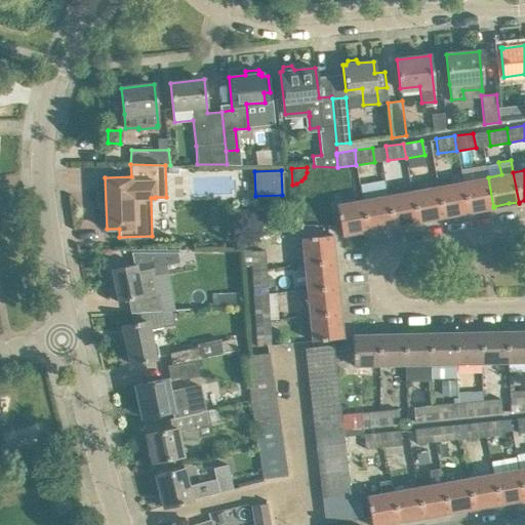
[(493,208),(493,207),(488,177),(462,182),(468,211),(492,206),(493,208)]
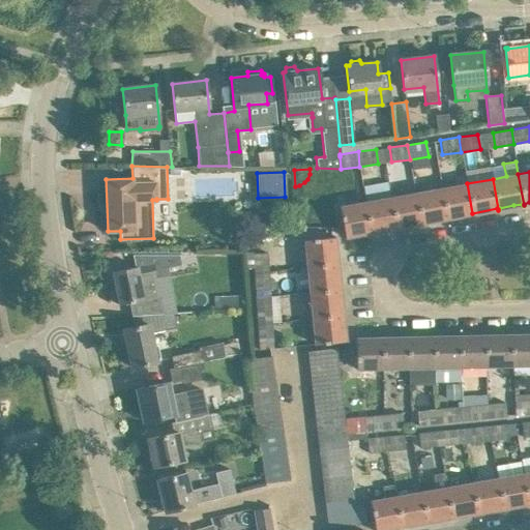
[(447,217),(472,213),(467,183),(442,187),(447,217)]
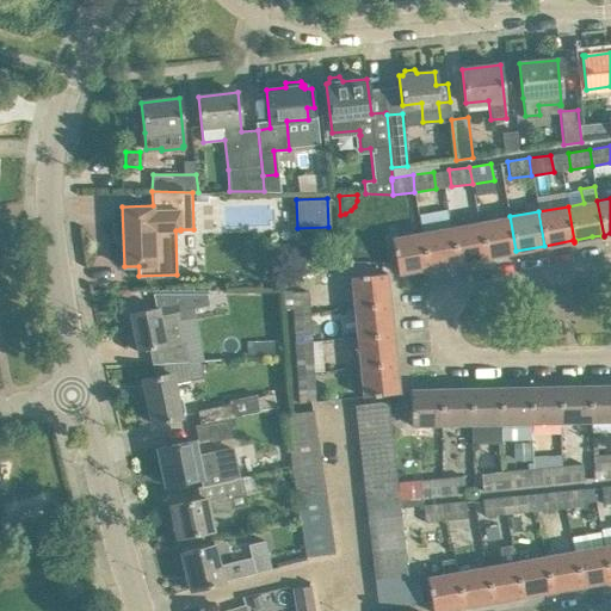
[(486,255),(516,251),(510,216),(480,222),(486,255)]
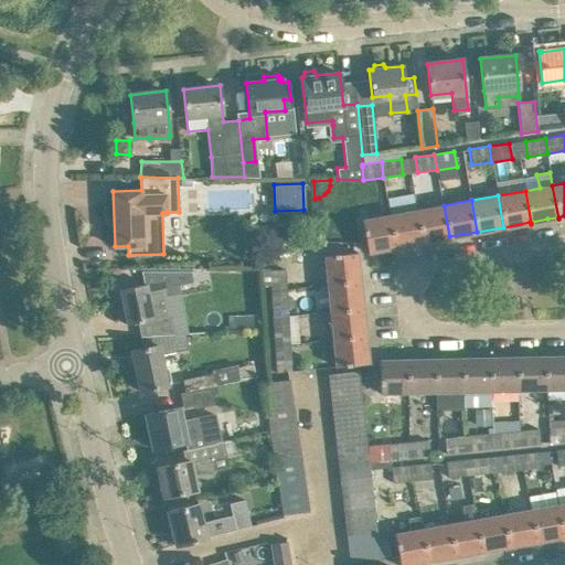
[(423,242),(449,236),(444,205),(417,210),(423,242)]
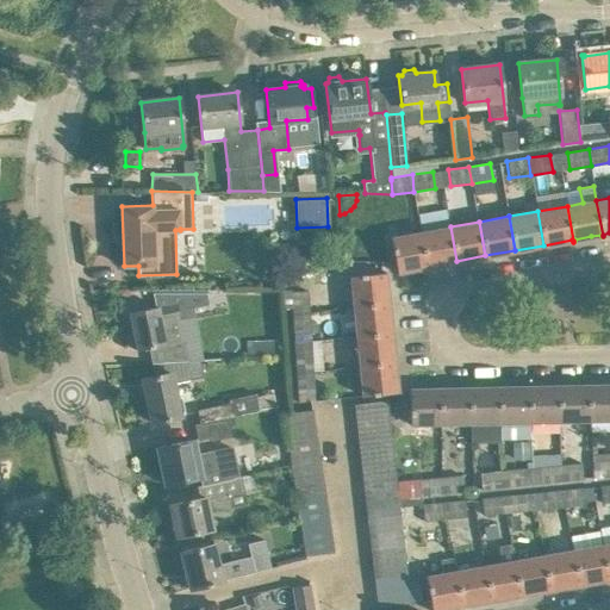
[(427,266),(456,261),(450,226),(421,232),(427,266)]
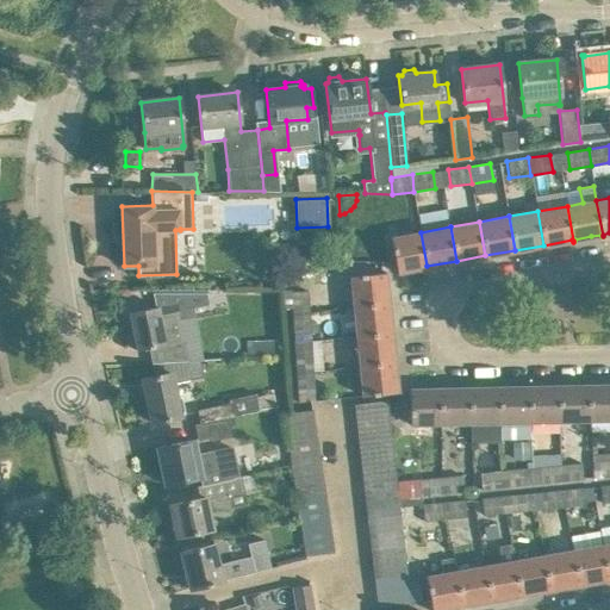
[(398,272),(427,266),(421,232),(391,237),(397,273),(398,273),(398,272)]
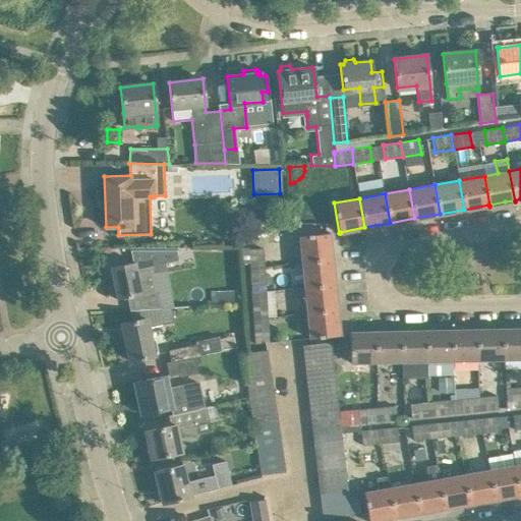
[(301,262),(331,258),(329,234),(330,234),(330,232),(299,235),(301,262)]
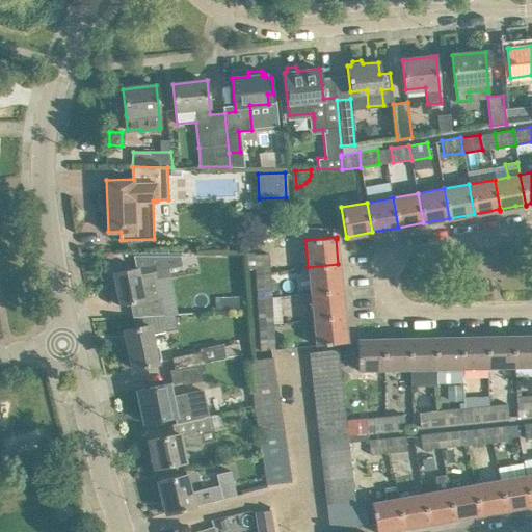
[(255,276),(269,275),(268,254),(254,255),(255,276)]
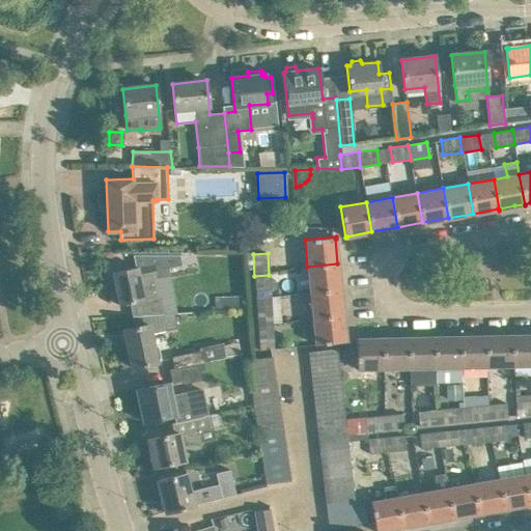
[(114,289),(112,291),(114,302),(116,304),(119,303),(119,305),(130,303),(132,315),(173,313),(176,313),(168,273),(168,269),(182,266),(179,254),(132,254),(135,267),(112,271),(116,289),(114,289)]
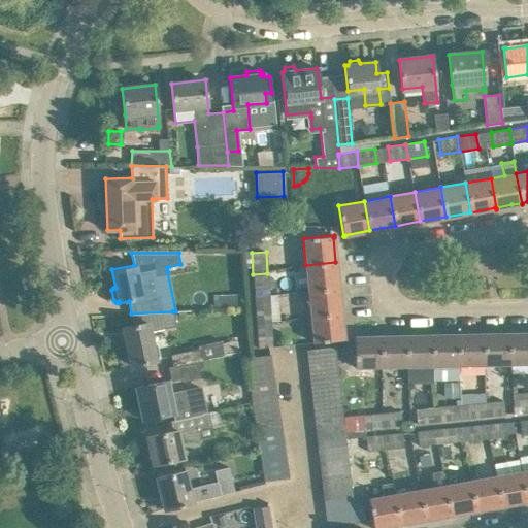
[(308,291),(338,288),(335,262),(305,265),(308,291)]
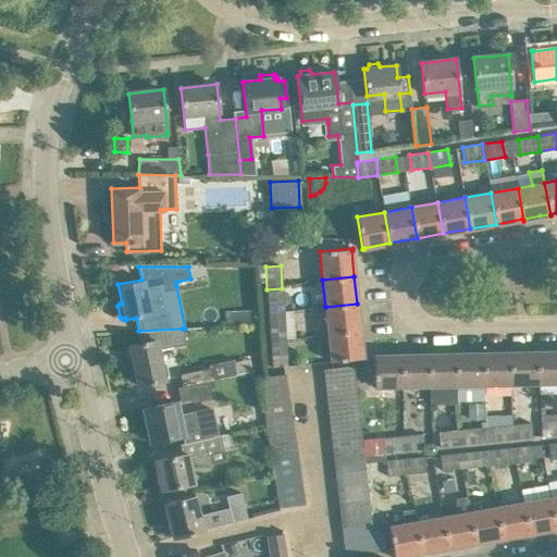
[(282,288),(267,289),(268,305),(284,304),(282,288)]
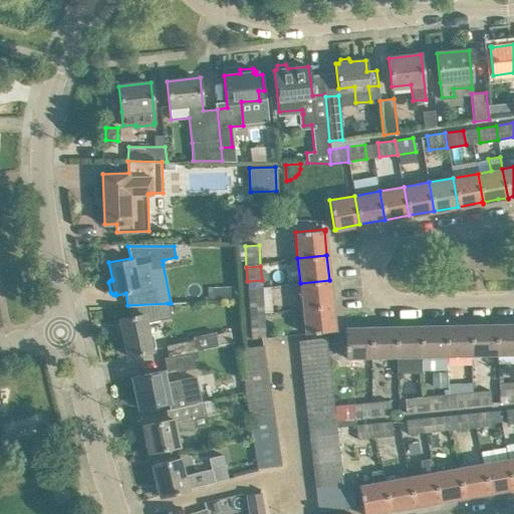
[(302,307),(331,305),(329,280),(300,283),(302,307)]
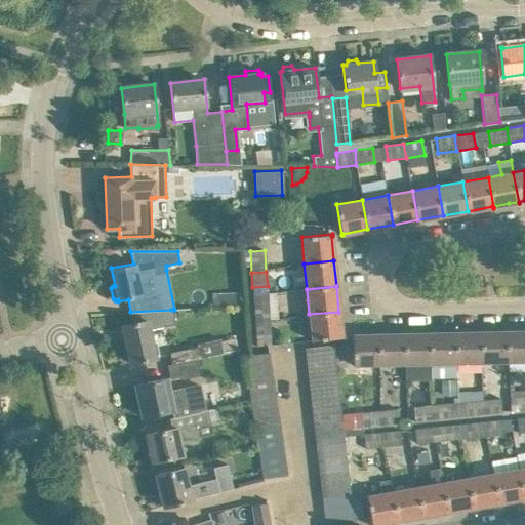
[(268,293),(253,294),(254,321),(270,320),(268,293)]
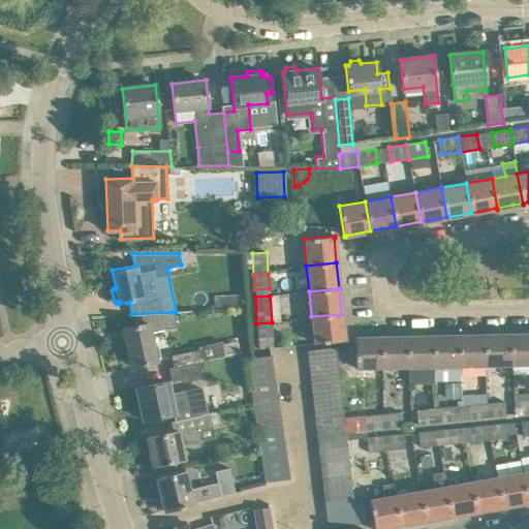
[(156,361),(150,332),(176,327),(173,312),(131,314),(133,325),(124,328),(128,349),(124,350),(127,363),(131,363),(132,366),(156,361)]
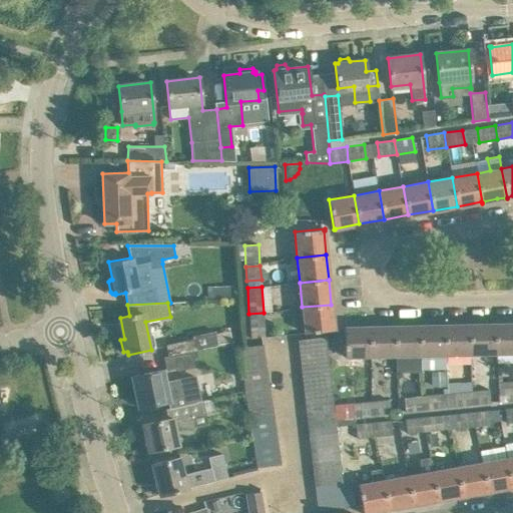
[(305,333),(335,330),(335,329),(333,329),(331,305),(302,307),(305,333)]
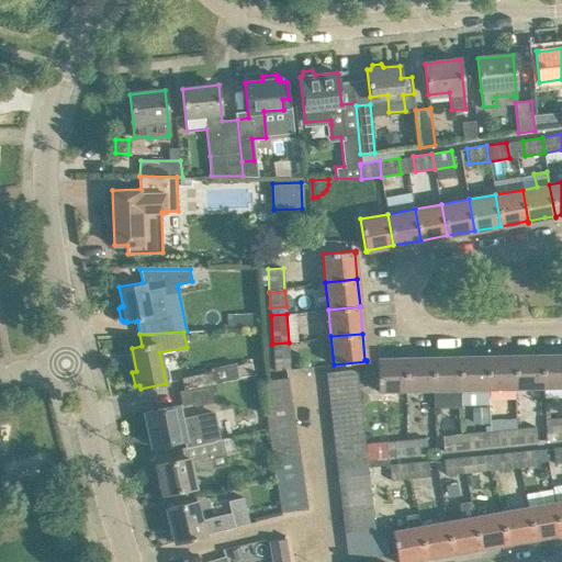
[(289,343),(272,344),(273,362),(290,361),(289,343)]
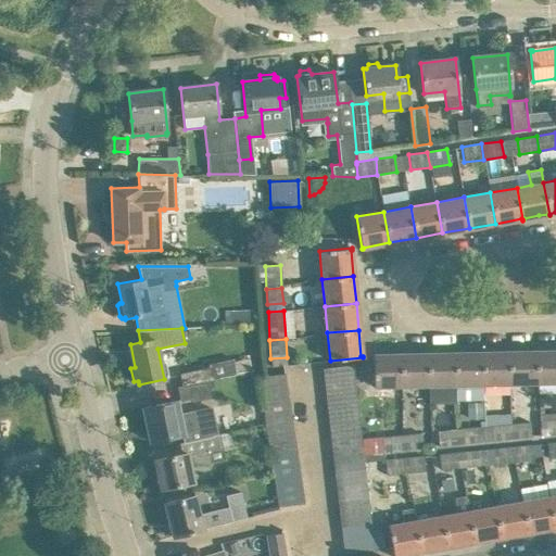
[(538,383),(555,382),(555,351),(536,352),(538,383)]
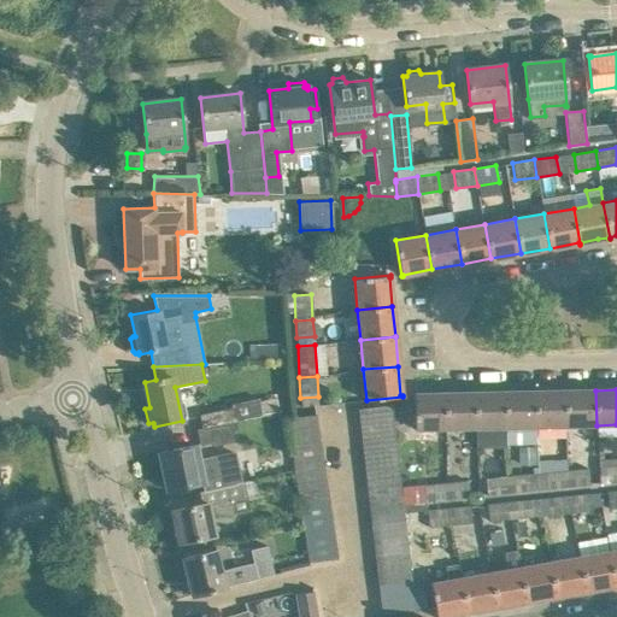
[(566,425),(597,425),(595,391),(565,392),(566,425)]
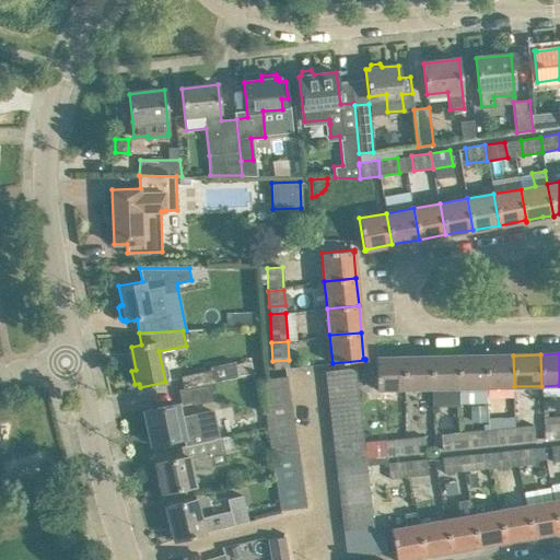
[(486,403),(487,387),(486,356),(458,357),(459,387),(461,404),(486,403)]
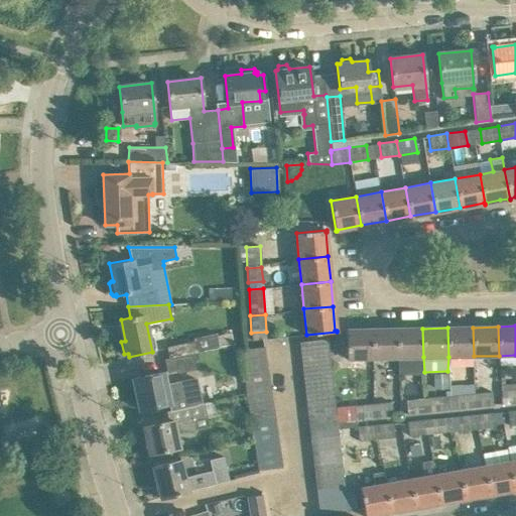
[(448,357),(474,356),(473,328),(447,328),(448,357)]
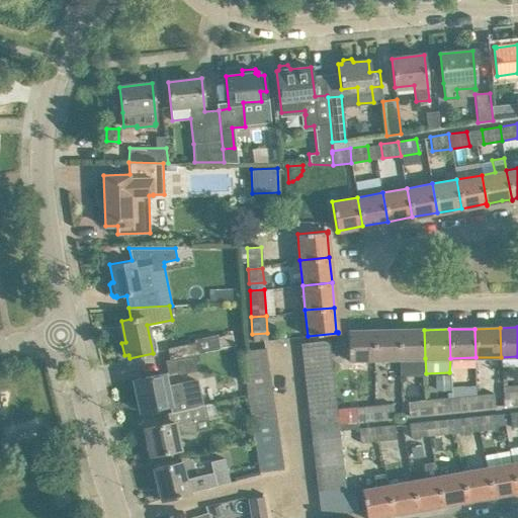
[(374,359),(373,331),(349,331),(349,330),(347,330),(348,360),(374,359)]
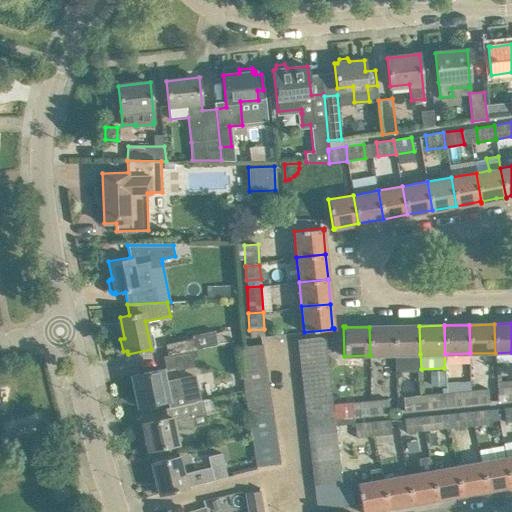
[(370,355),(395,355),(394,326),(369,327),(370,355)]
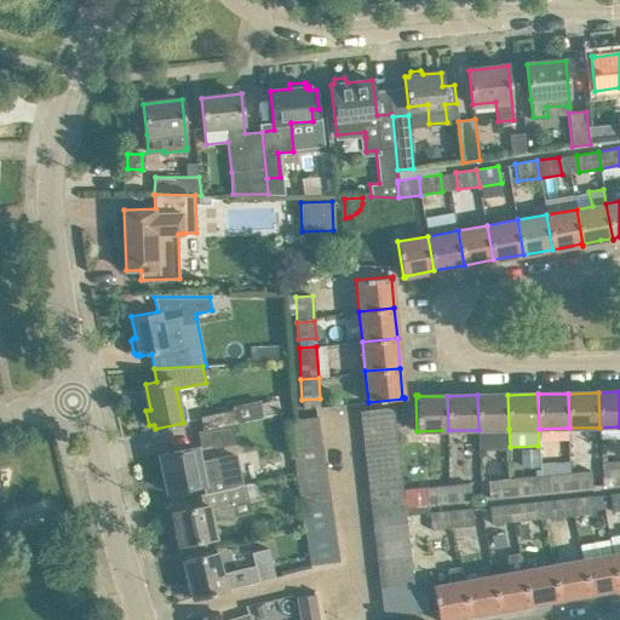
[(478,430),(509,429),(507,395),(477,395),(478,430)]
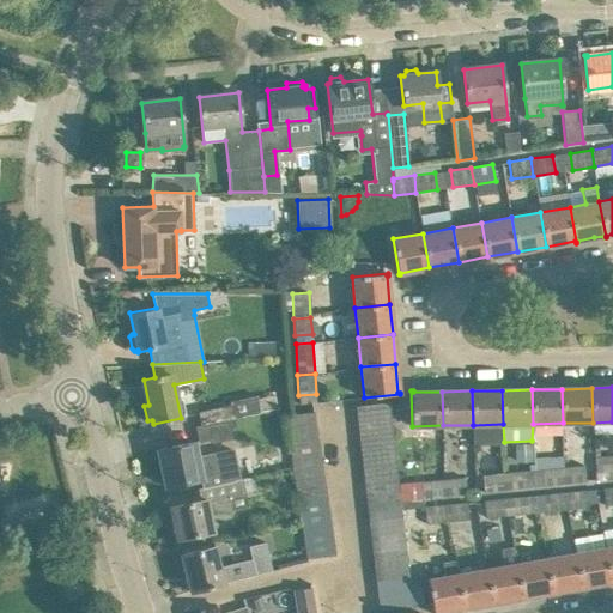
[(201,424),(229,419),(261,413),(258,399),(258,396),(258,394),(231,400),(231,404),(230,404),(212,407),(199,411),(201,424)]
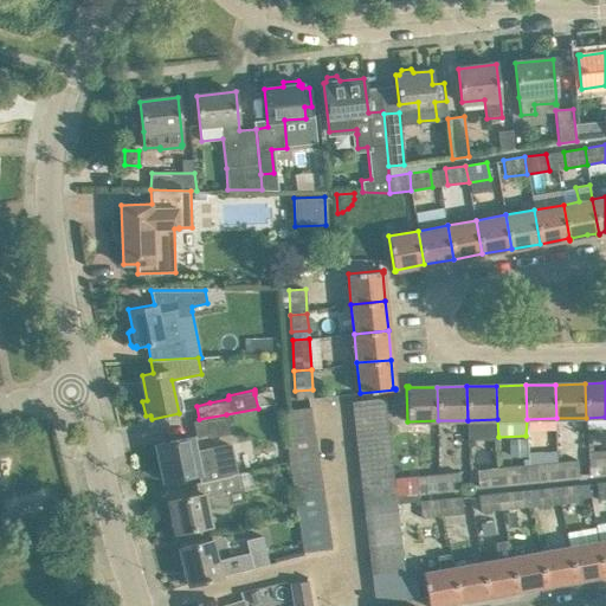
[(353,416),(386,412),(385,398),(352,401),(353,416)]
